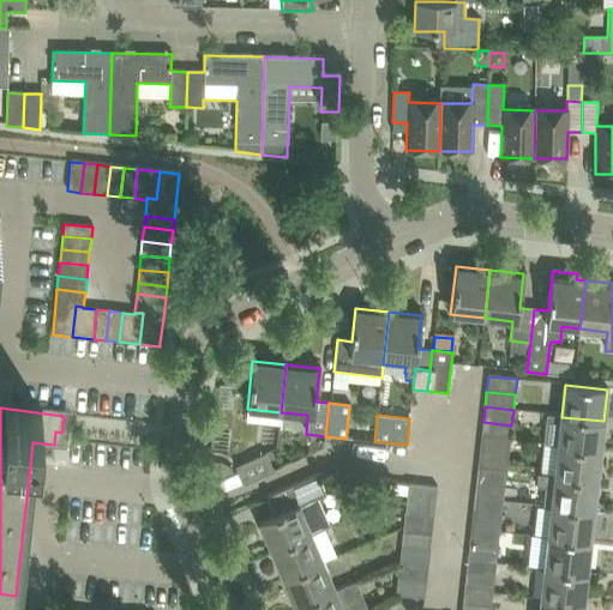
[(546,416),(542,445),(558,446),(558,447),(600,452),(604,421),(562,417),(562,418),(546,416)]
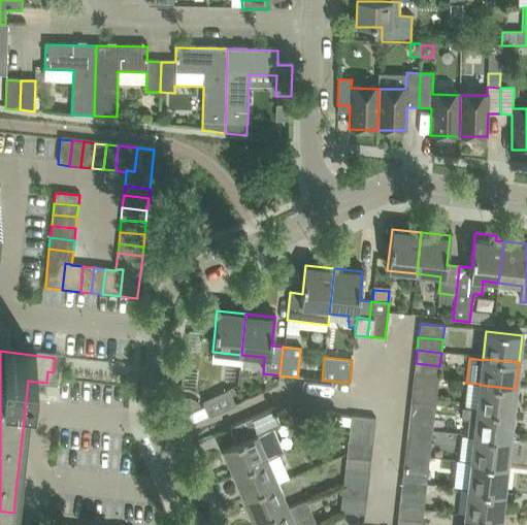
[(416,363),(414,376),(438,379),(439,366),(416,363)]
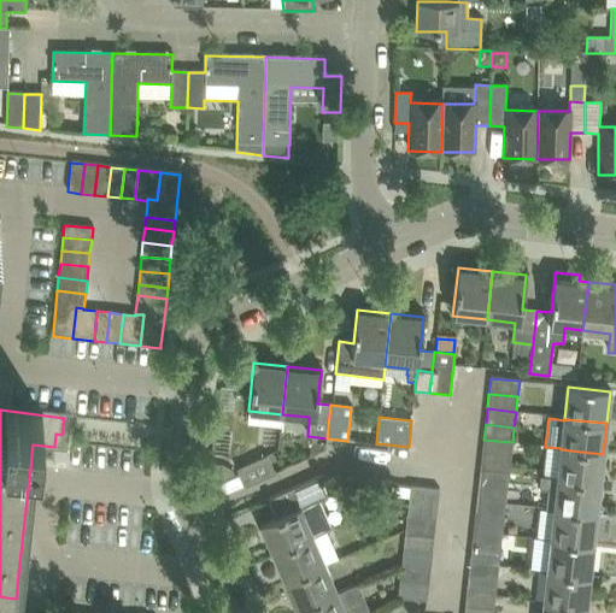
[(484,440),(482,454),(510,458),(512,442),(484,440)]
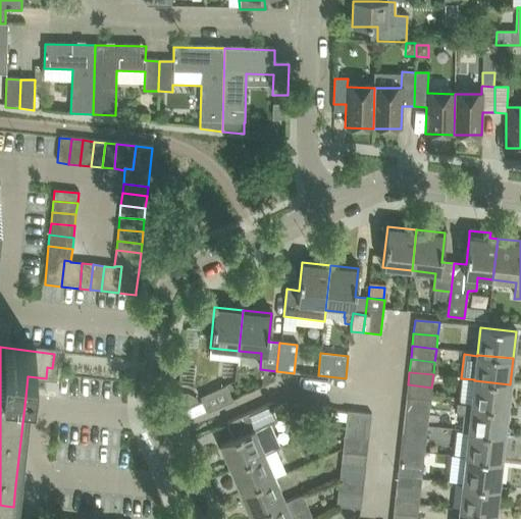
[(474,380),(471,406),(507,410),(510,384),(474,380)]
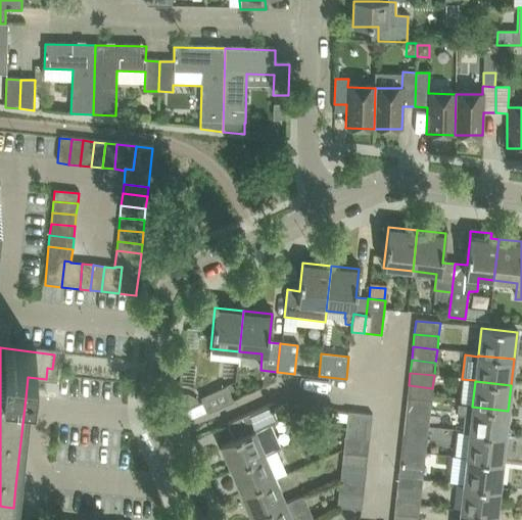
[(409,385),(407,398),(431,402),(432,388),(409,385)]
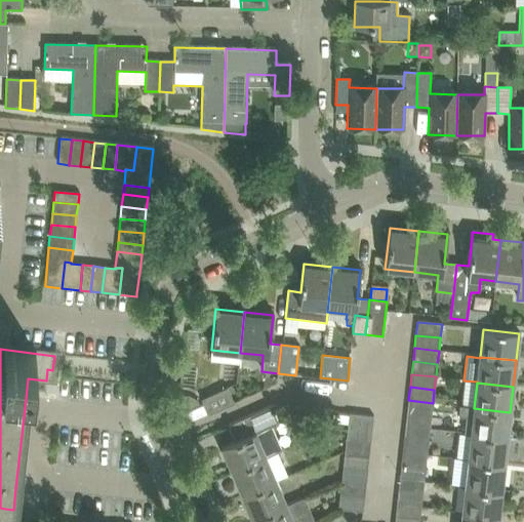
[(227,389),(201,401),(207,415),(233,403),(227,389)]
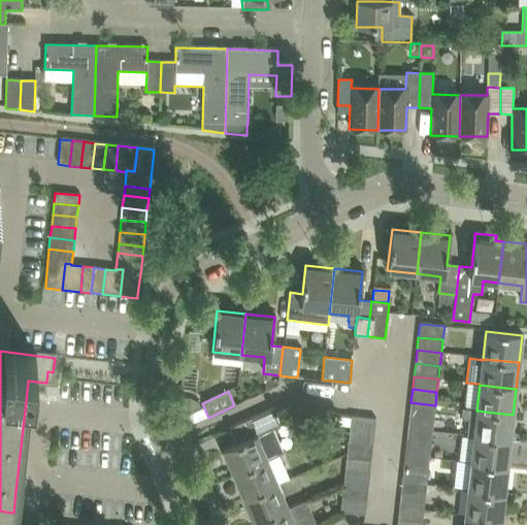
[(410,402),(409,416),(434,419),(435,405),(410,402)]
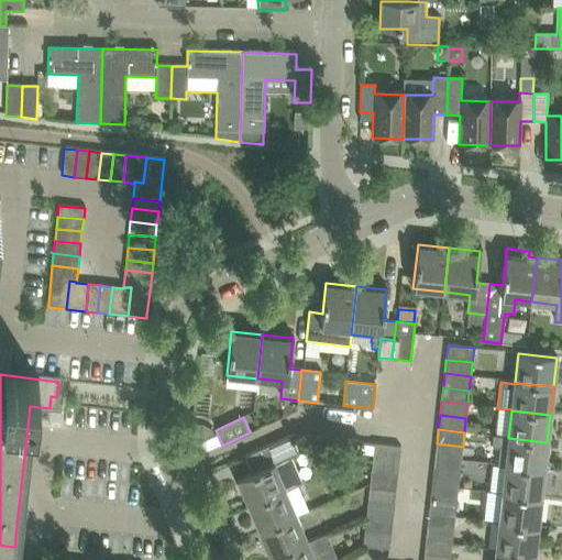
[(238,481),(250,507),(285,492),(301,484),(289,458),(298,454),(291,437),(244,457),(252,474),(238,481)]
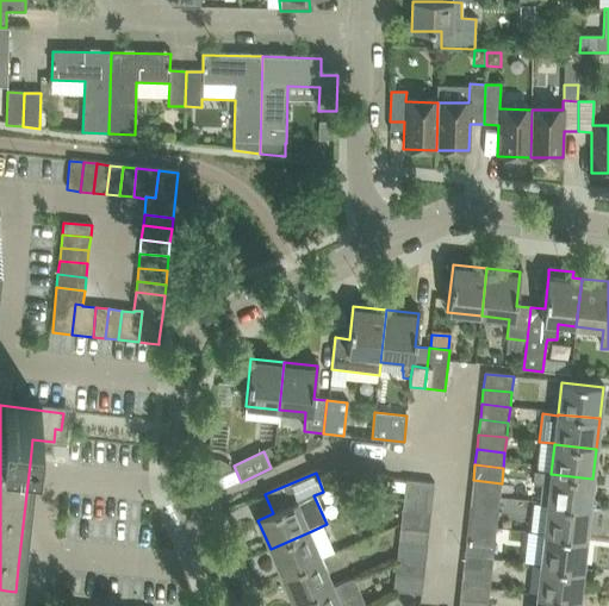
[(534,473),(533,486),(541,486),(539,504),(547,505),(590,510),(592,479),(551,474),(534,473)]
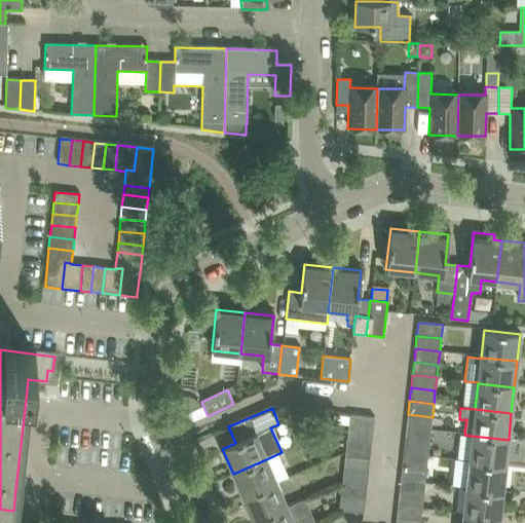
[(408,414),(406,427),(430,430),(433,417),(408,414)]
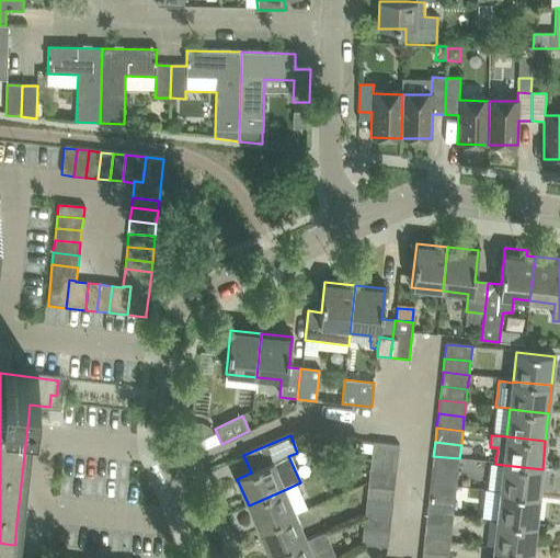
[(373,444),(372,458),(398,462),(399,446),(373,444)]
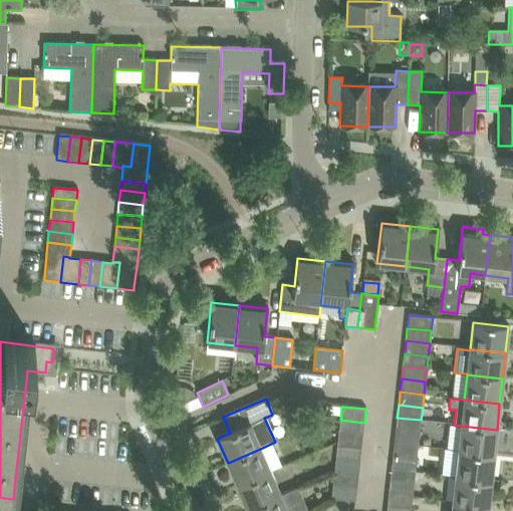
[(397,418),(396,430),(420,433),(421,420),(397,418)]
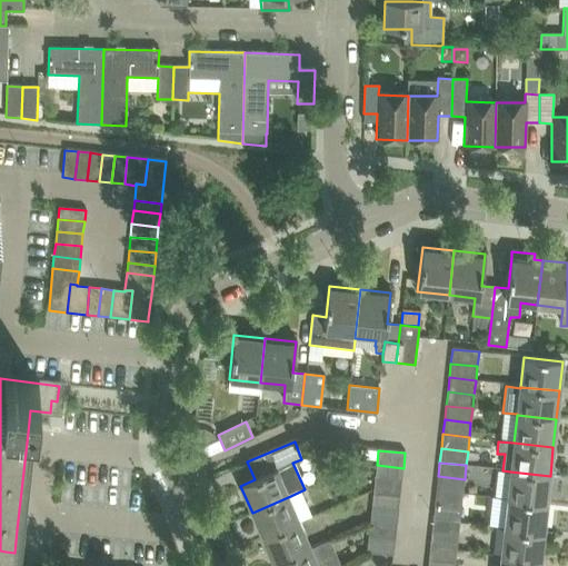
[(377,465),(375,479),(401,483),(404,468),(377,465)]
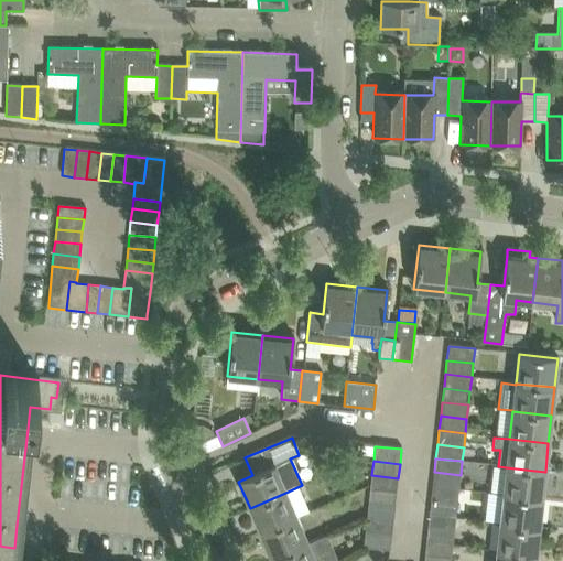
[(506,467),(504,495),(542,499),(545,472),(506,467)]
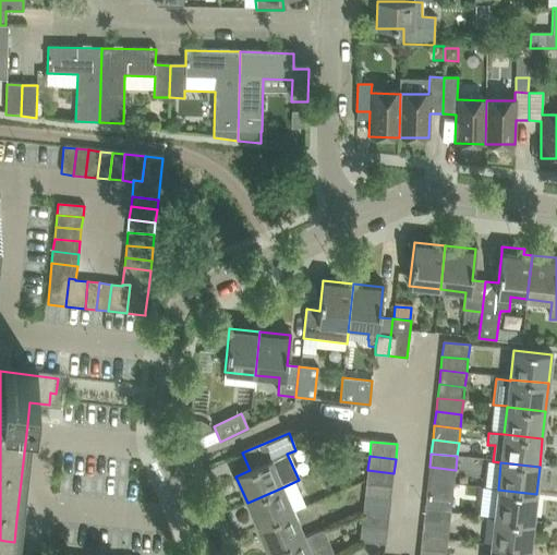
[(430,467),(428,481),(453,484),(456,470),(430,467)]
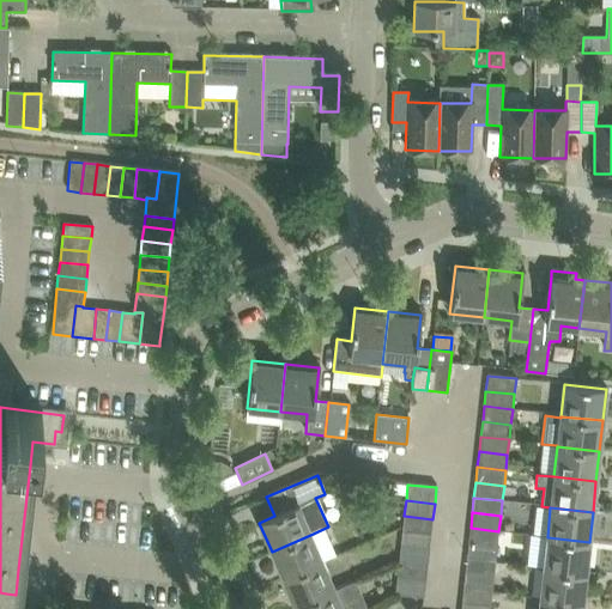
[(404,516),(403,531),(431,535),(432,519),(404,516)]
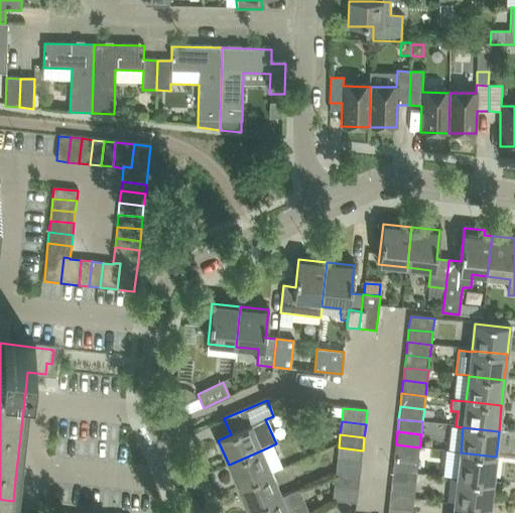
[(396,444),(394,458),(418,461),(419,447),(396,444)]
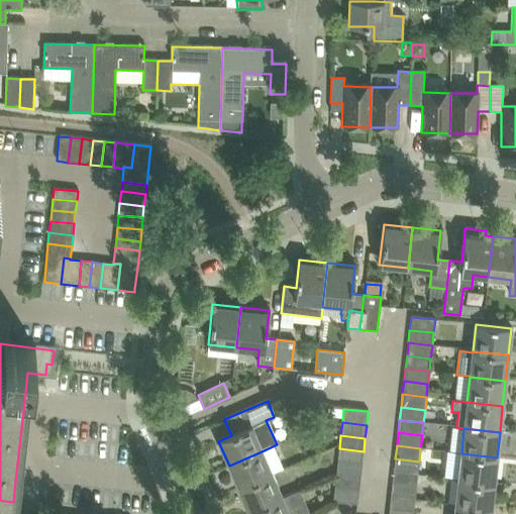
[(339,448),(337,461),(362,465),(364,451),(339,448)]
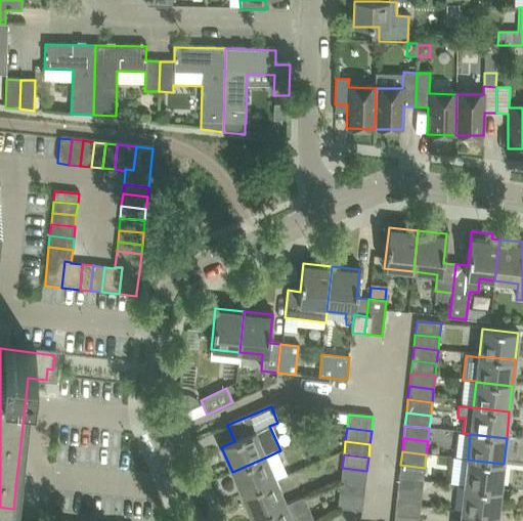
[(232,472),(243,495),(276,481),(265,458),(232,472)]
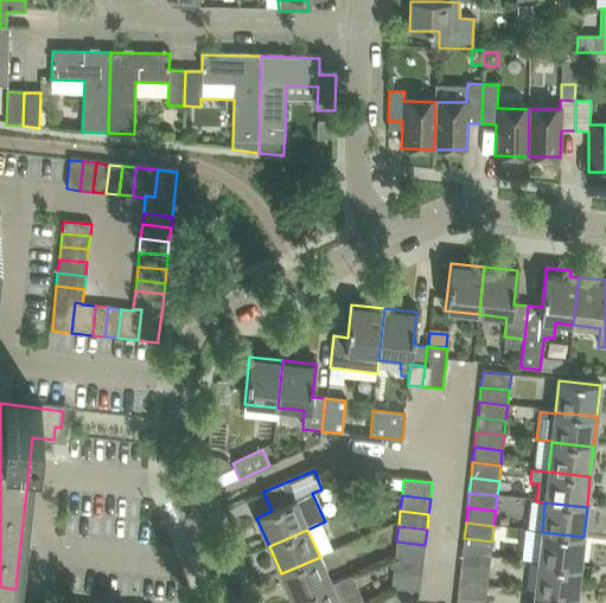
[(542,532),(538,564),(580,569),(584,537),(542,532)]
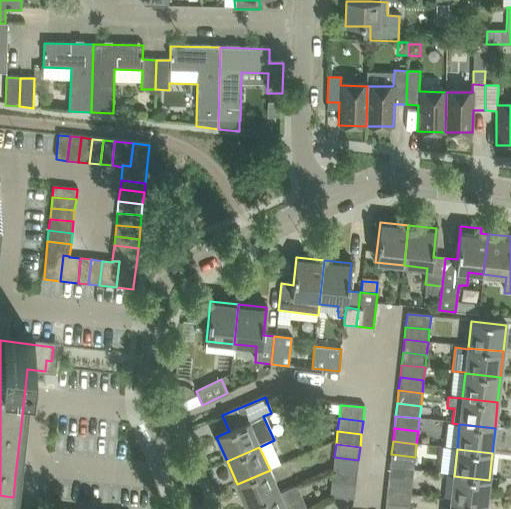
[(391,454),(390,467),(413,469),(415,457),(391,454)]
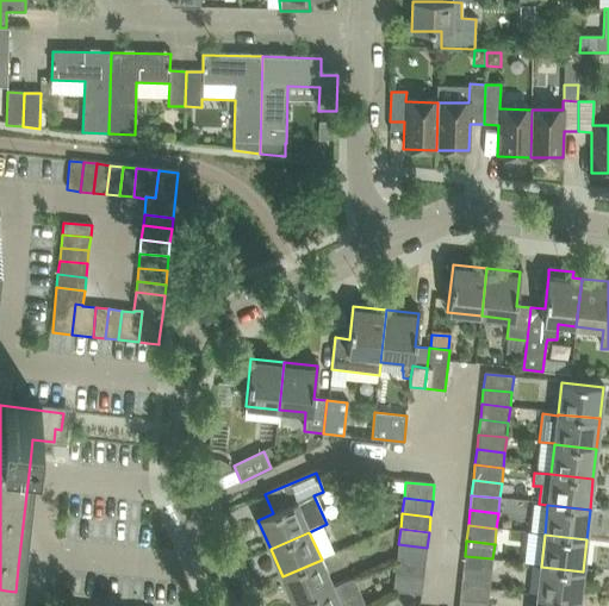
[(398,544),(397,561),(426,563),(427,548),(398,544)]
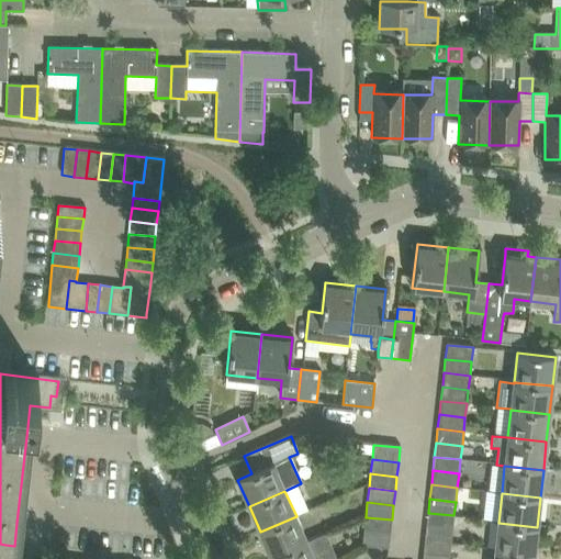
[(428,513),(426,526),(452,529),(453,515),(428,513)]
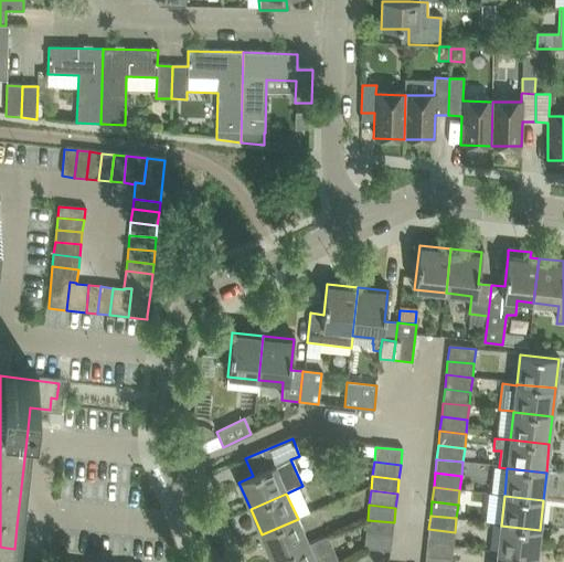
[(262,534),(273,561),(309,545),(298,519),(262,534)]
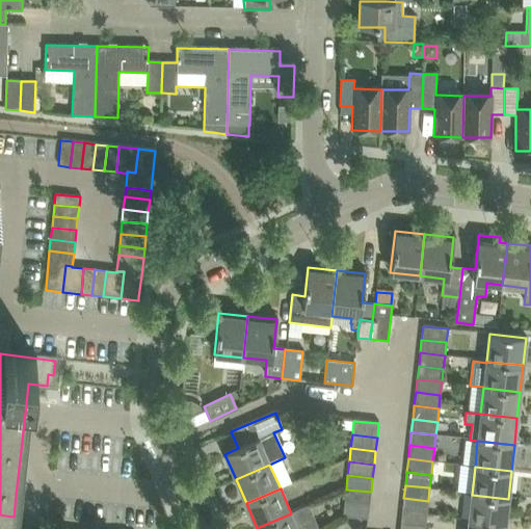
[(346,490),(344,503),(369,506),(371,492),(346,490)]
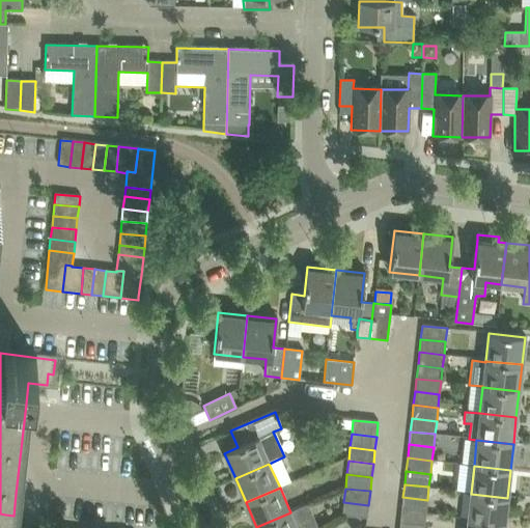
[(471,494),(468,520),(504,524),(507,498),(471,494)]
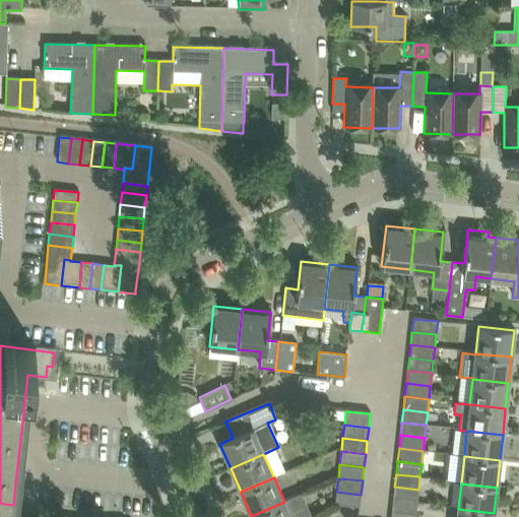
[(394,487),(393,500),(417,503),(418,490),(394,487)]
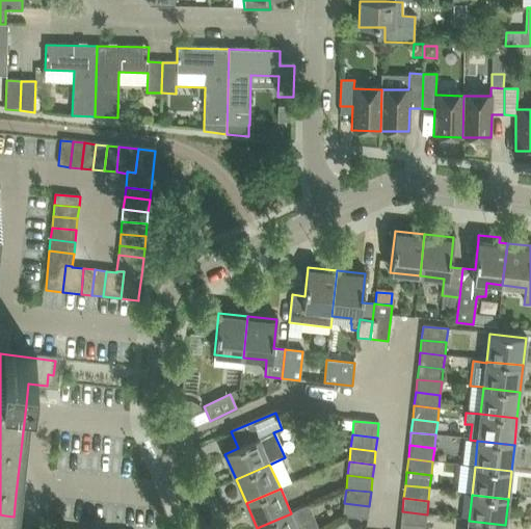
[(369,506),(344,503),(343,517),(368,520),(369,506)]
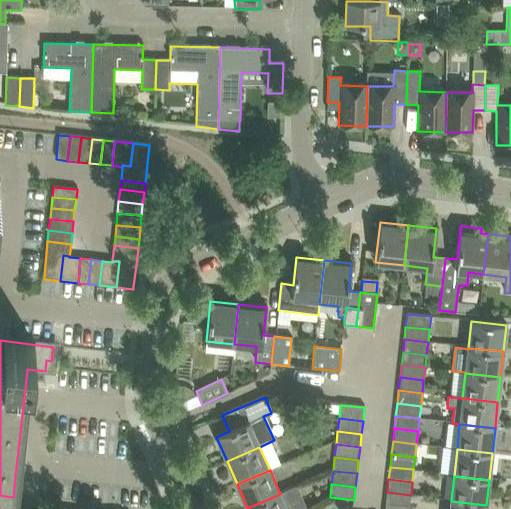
[(247,508),(306,508),(296,487),(280,494),(247,508)]
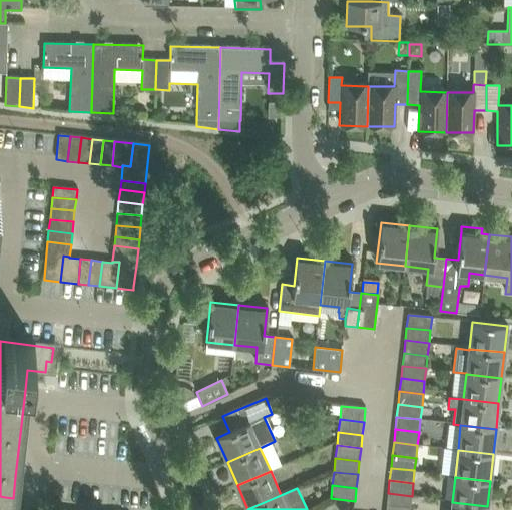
[(388,493),(387,506),(410,508),(412,496),(388,493)]
